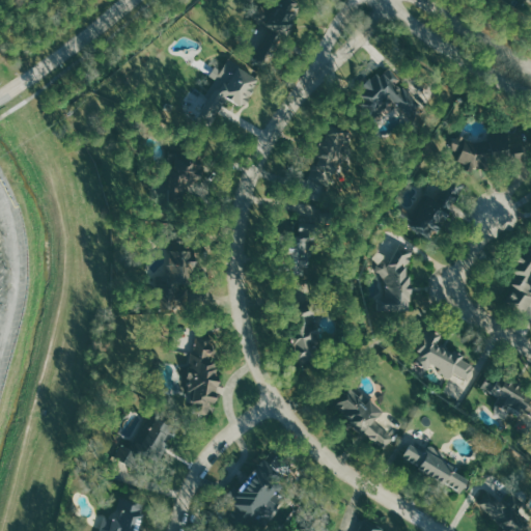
[(284,32),(302,3),(297,0),(272,0),(261,18),(284,32)]
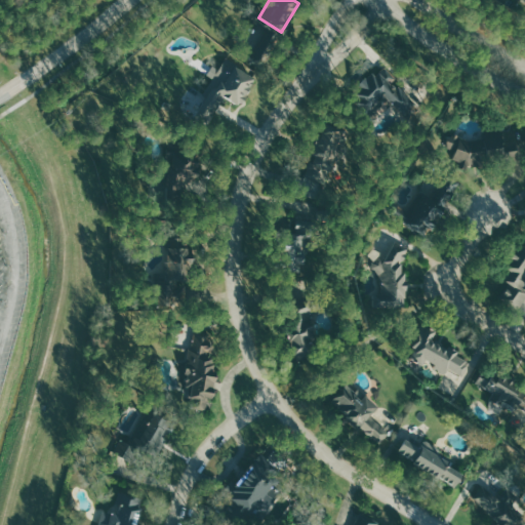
[(225,123),(237,98),(244,103),(258,77),(227,61),(218,77),(224,80),(206,113),(225,123)]
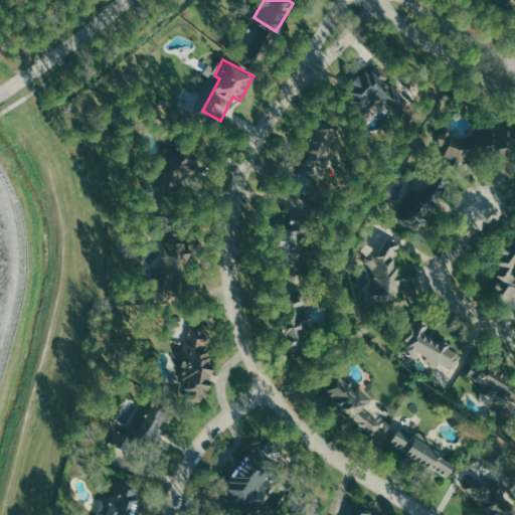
[(345,89),(364,116),(387,100),(397,113),(408,105),(378,63),(345,89)]
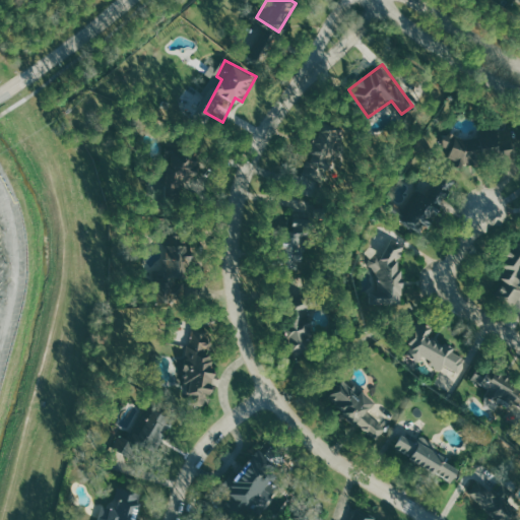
[(347,131),(326,121),(302,169),(322,179),(347,131)]
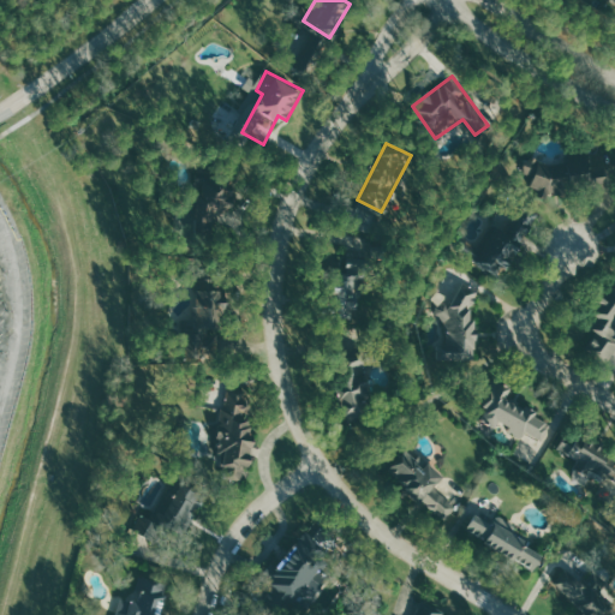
[(532,184),(566,197),(575,172),(531,154),(524,171),(536,175),(532,184)]
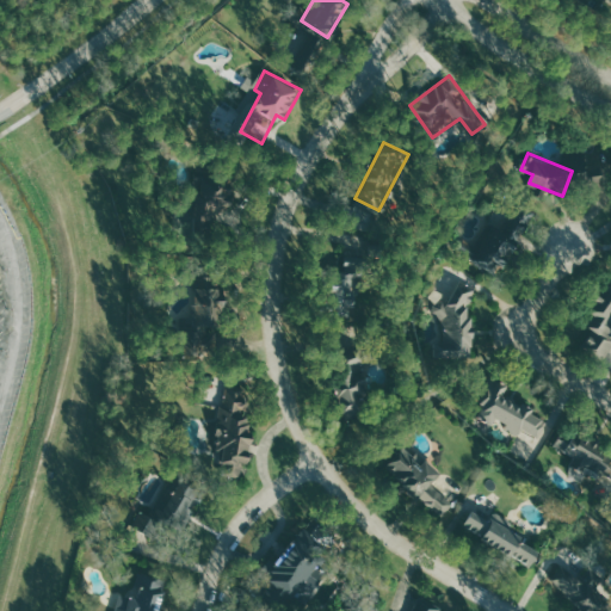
[(229,180),(223,185),(211,171),(167,207),(193,238),(244,197),(229,180)]
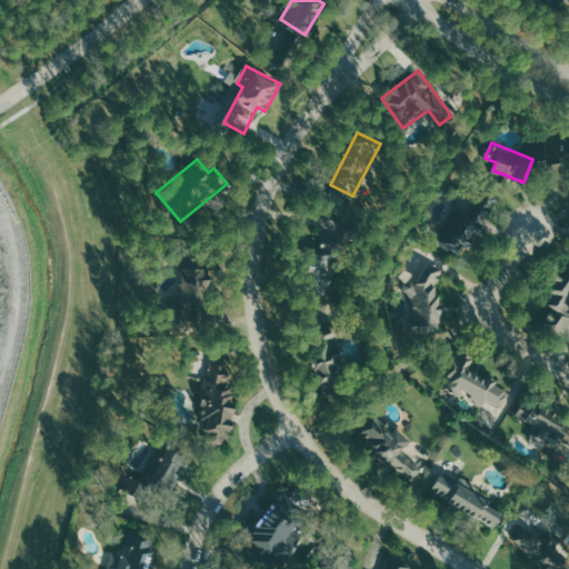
[(470,189),(443,229),(433,222),(427,232),(463,256),(482,227),(473,220),(487,200),(470,189)]
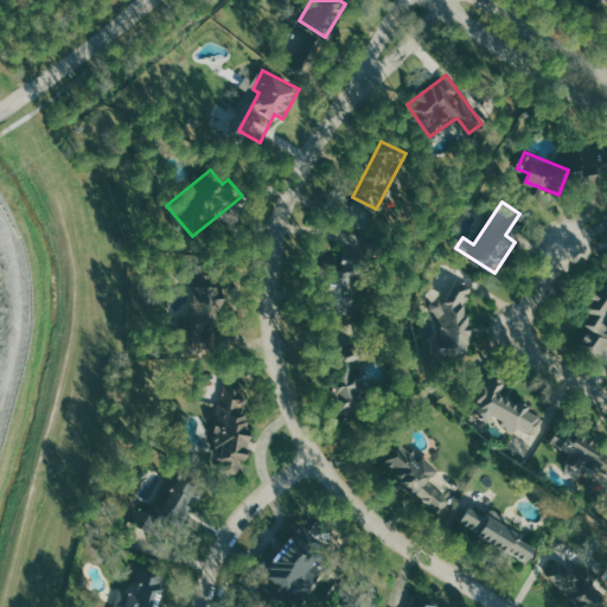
[(345,268),(328,269),(330,305),(363,304),(359,237),(343,238),(345,268)]
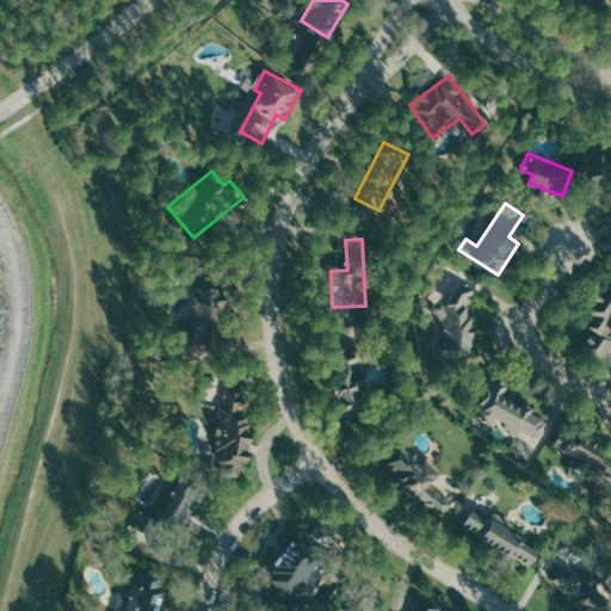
[(184,355),(217,352),(215,313),(227,313),(226,287),(216,287),(215,276),(193,277),(196,303),(192,303),(193,316),(181,316),(184,355)]
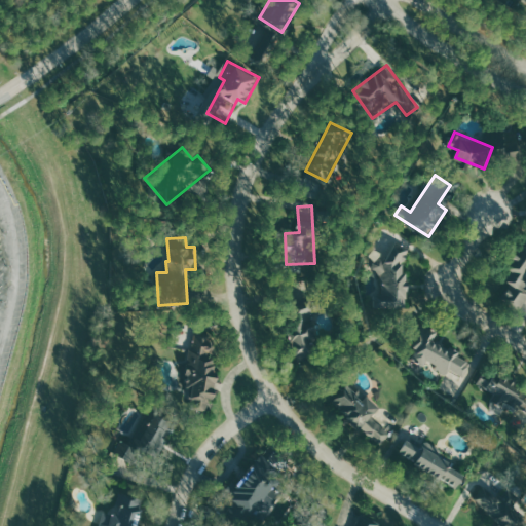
[(519,308),(525,297),(525,241),(524,240),(506,267),(512,270),(506,279),(512,284),(502,298),(519,308)]
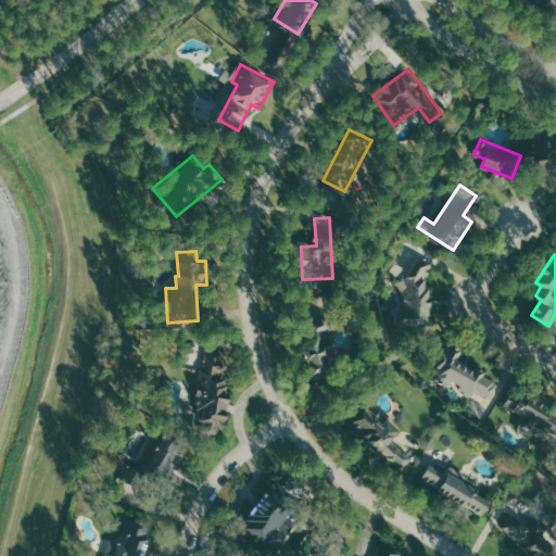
[(425,328),(434,303),(428,300),(432,288),(426,285),(436,262),(418,255),(413,269),(395,263),(392,272),(397,274),(393,285),(411,291),(400,318),(425,328)]
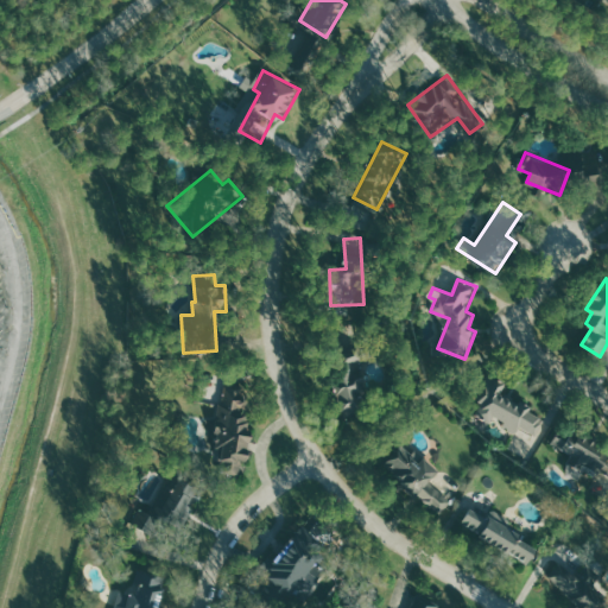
[(336,415),(360,416),(363,355),(340,354),(336,415)]
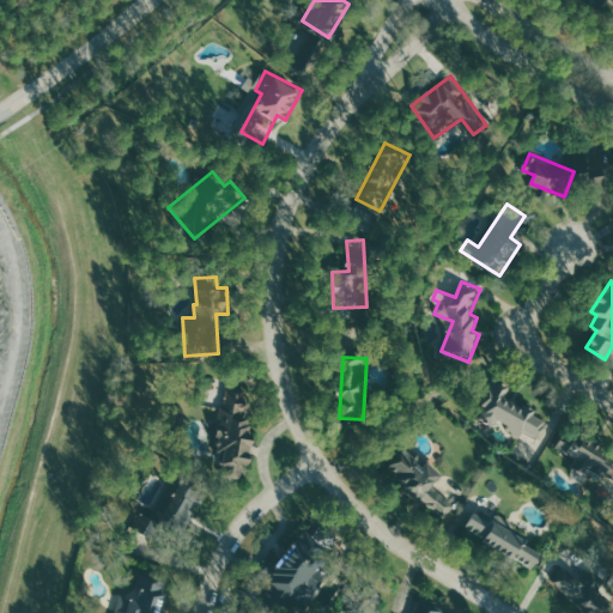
[(509,395),(513,388),(492,378),(480,402),(487,406),(480,419),(496,426),(498,423),(523,434),(525,431),(540,438),(548,422),(535,414),(538,410),(509,395)]
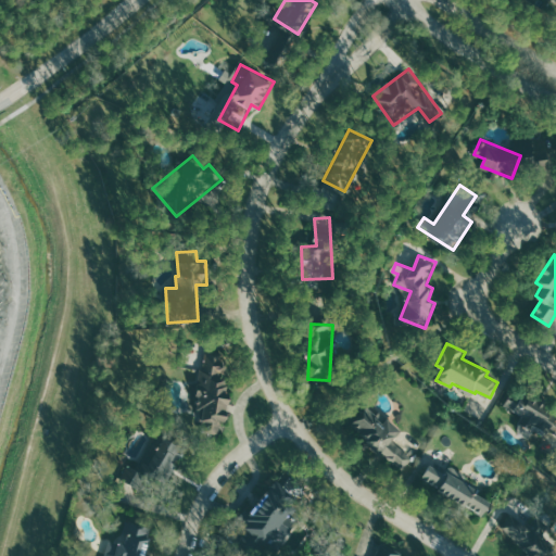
[(235,357),(209,352),(193,429),(218,433),(235,357)]
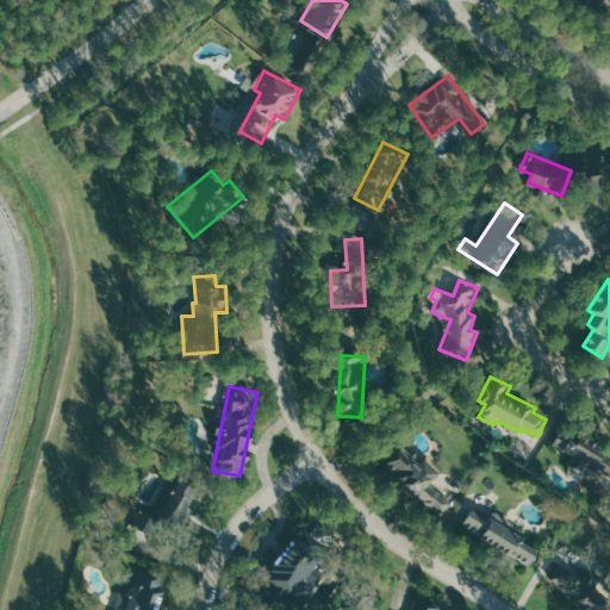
[(554,444),(609,477),(609,452),(573,430),(571,435),(562,430),(554,444)]
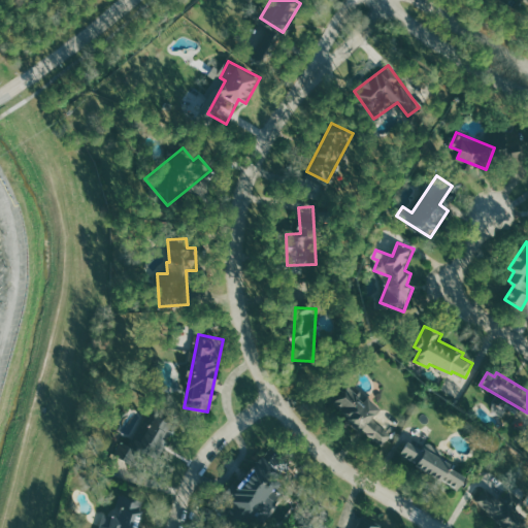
[(374,417),(382,409),(368,396),(366,398),(360,392),(358,393),(351,385),(334,401),(381,448),(393,435),(374,417)]
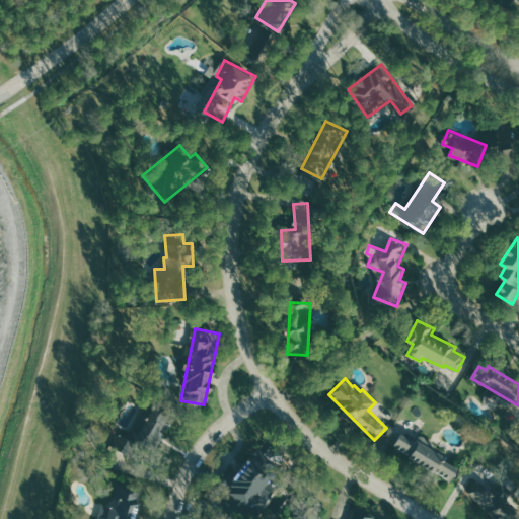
[(175,421),(153,405),(135,434),(158,448),(175,421)]
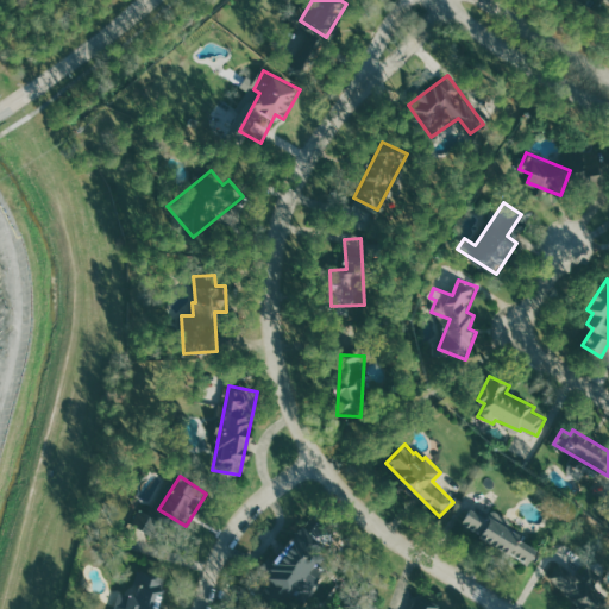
[(462,527),(532,563),(542,544),(490,516),(489,518),(471,508),(462,527)]
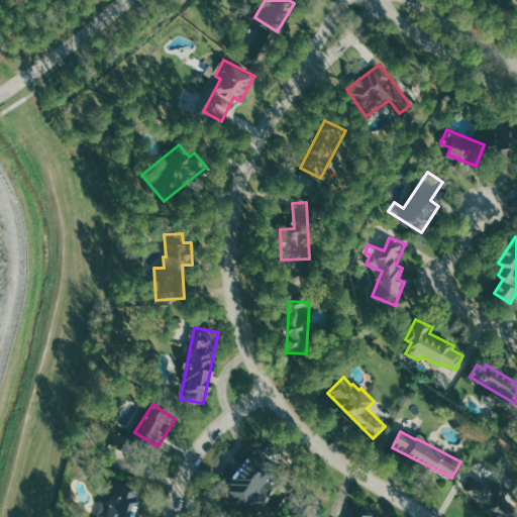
[(464,487),(493,516),(516,516),(516,504),(498,486),(491,493),(476,477),(464,487)]
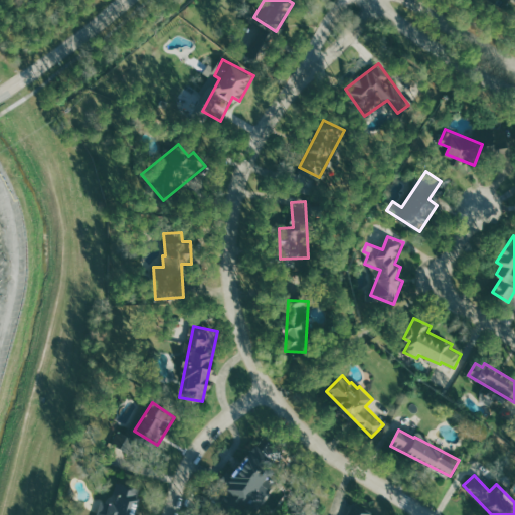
[(100,512),(99,514),(134,514),(143,491),(118,483),(107,514),(100,512)]
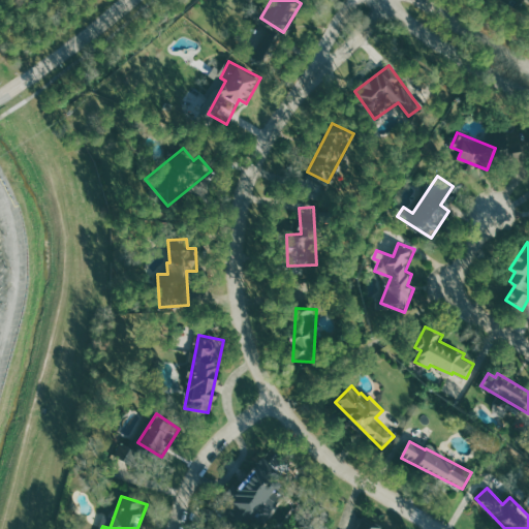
[(382,528),(384,524),(364,517),(359,528),(382,528)]
